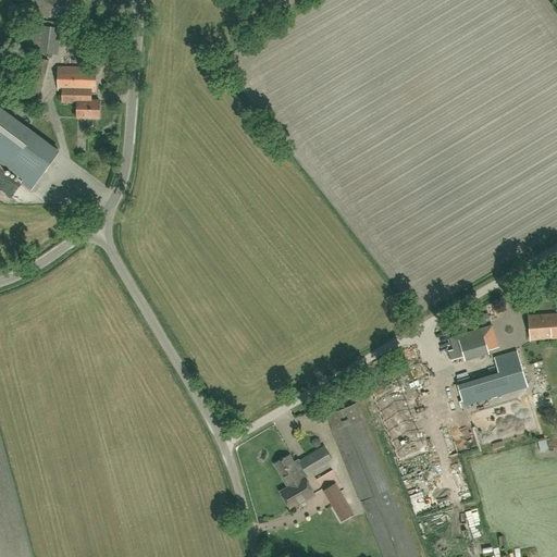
[(17,0),(48,19),(59,0),(17,0)]
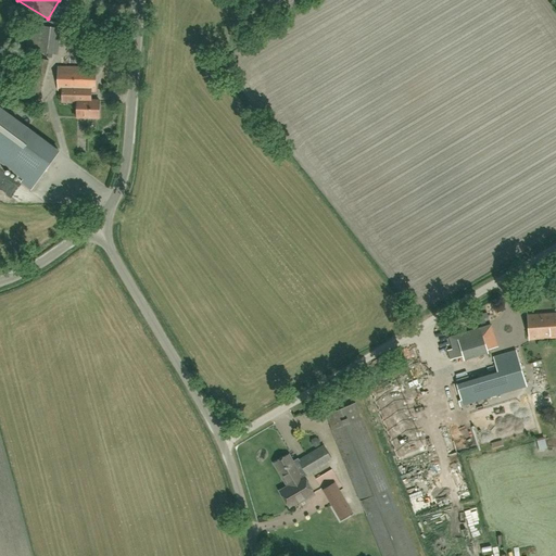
[(80,36),(86,22),(78,20),(74,34),(80,36)]
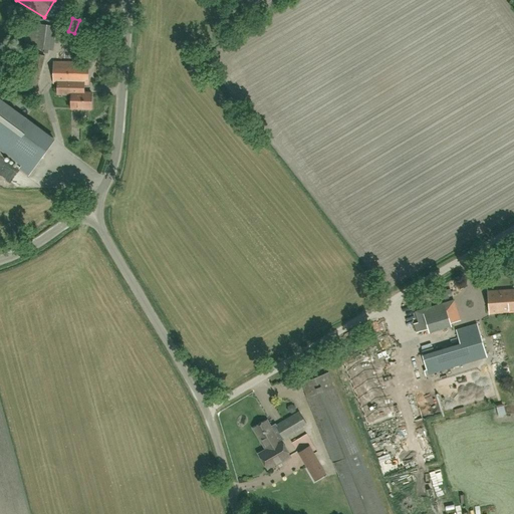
[(23,46),(53,50),(56,26),(26,22),(23,46)]
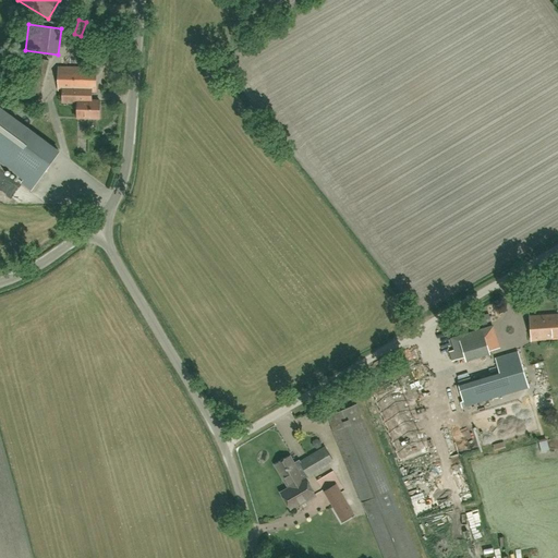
[(40,96),(50,61),(37,58),(26,97),(38,100),(39,96),(40,96)]
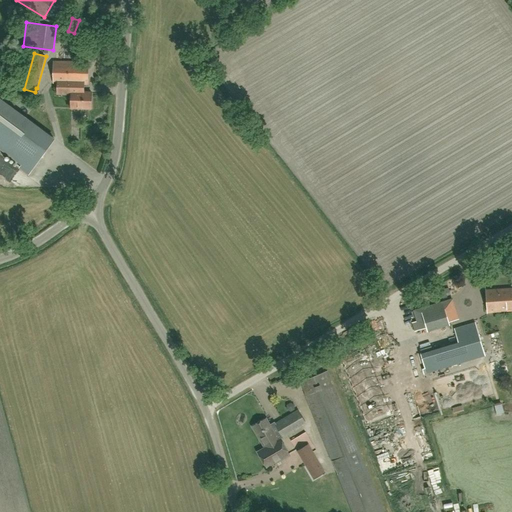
[(72,94),(72,108),(91,108),(92,92),(83,92),(83,85),(88,84),(89,62),(54,61),(54,83),(58,83),(58,94),(72,94)]
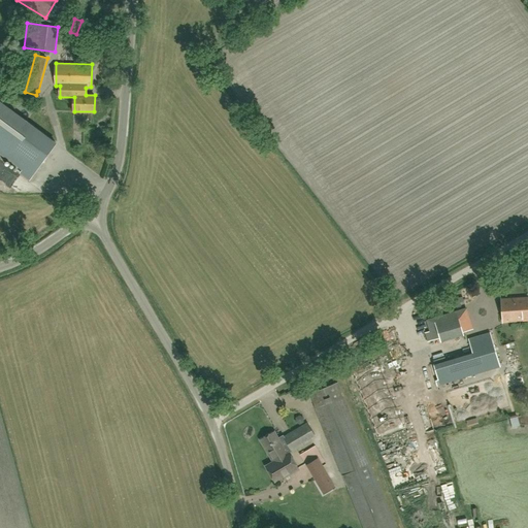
[(0,102),(0,153),(24,171),(22,174),(29,179),(56,143),(0,102)]
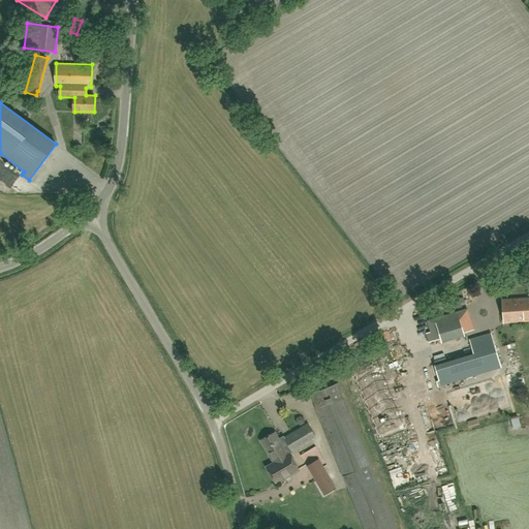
[(528,297),(503,300),(505,322),(528,320),(528,297)]
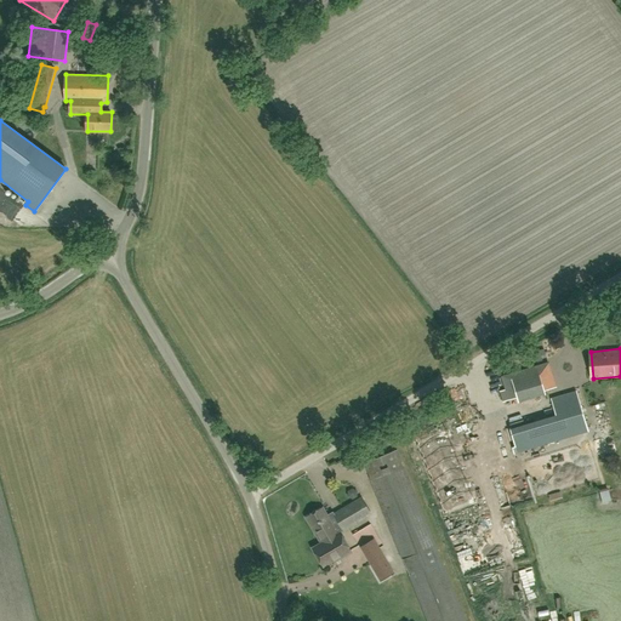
[(517,392),(520,404),(550,397),(546,383),(517,392)]
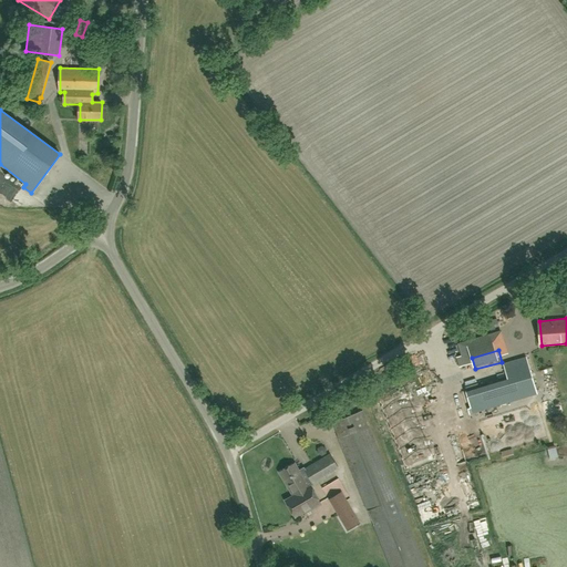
[(526,357),(504,363),(508,380),(467,392),(473,412),(537,393),(526,357)]
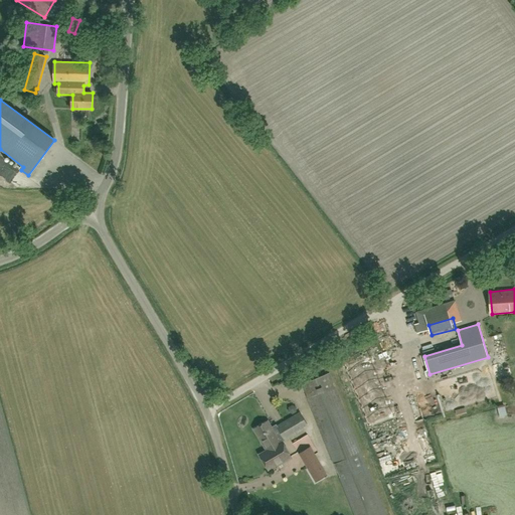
[(497,379),(509,374),(503,359),(491,363),(497,379)]
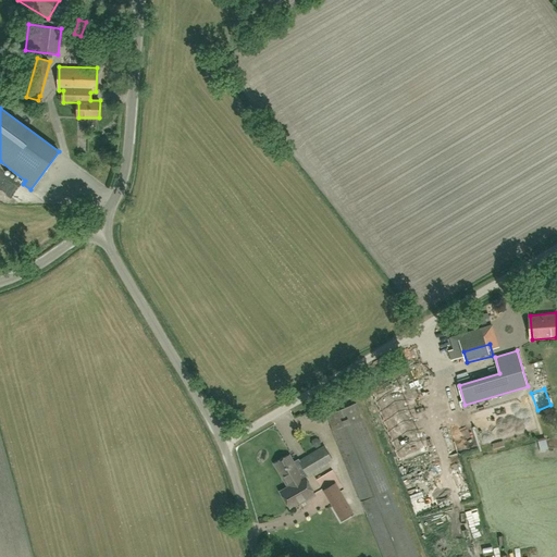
[(384,556),(417,556),(356,404),(327,415),(384,556)]
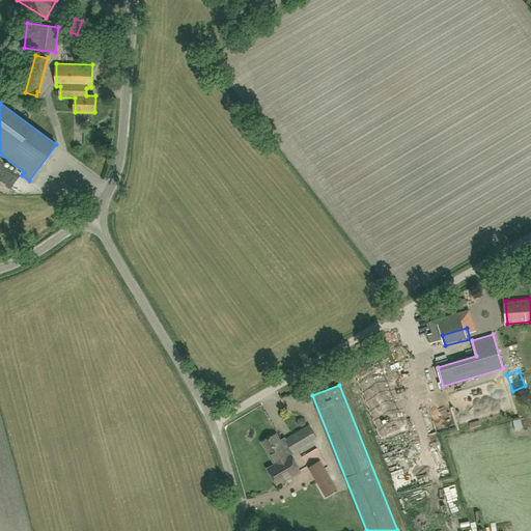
[(276,465),(290,455),(294,453),(317,440),(309,426),(284,441),(283,439),(280,441),(276,435),(262,443),(276,465)]
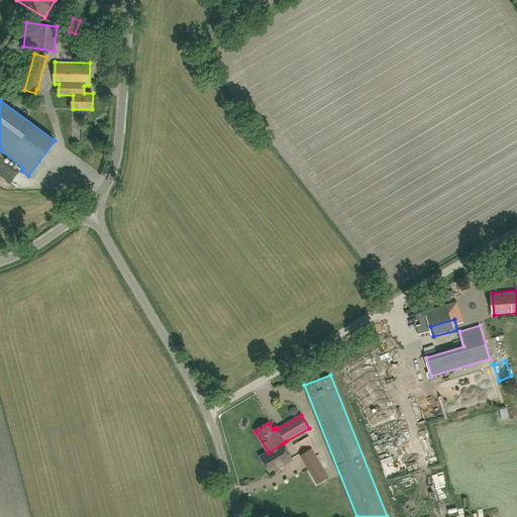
[(283,443),(269,452),(261,456),(270,471),(283,462),(284,463),(292,458),(283,443)]
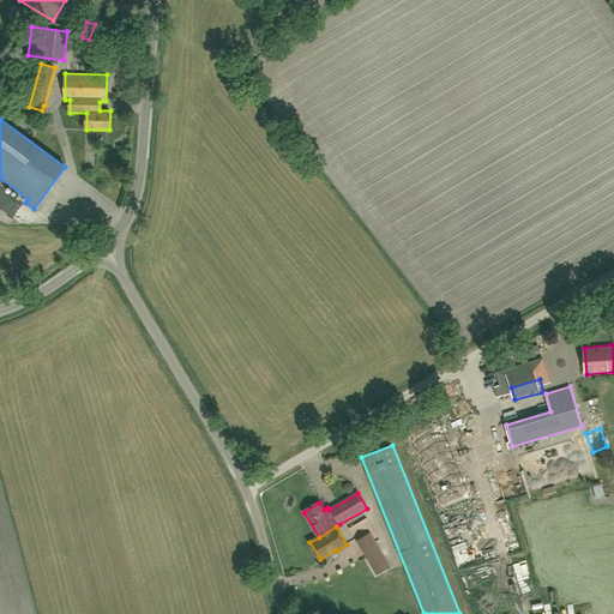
[(390,566),(374,541),(369,533),(356,541),(361,549),(375,575),(390,566)]
